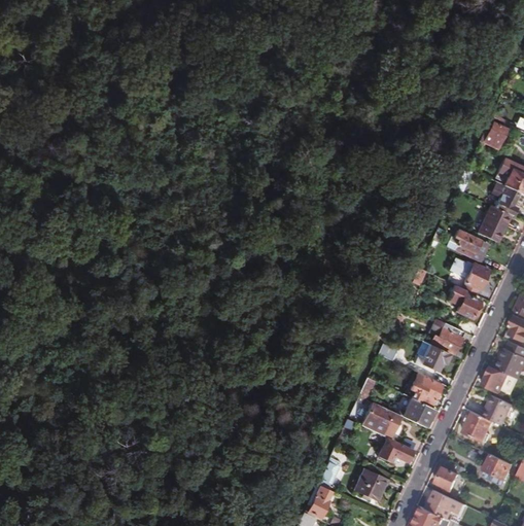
[(497,129),(488,125),(480,141),(484,143),(497,149),(507,131),(497,127),(497,129)]
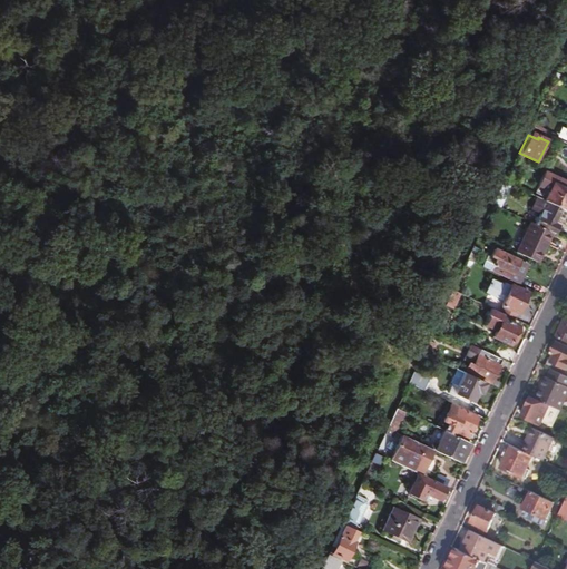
[(544,197),(543,199),(547,202),(560,208),(566,211),(566,190),(566,180),(548,172),(541,187),(538,195),(544,197)]
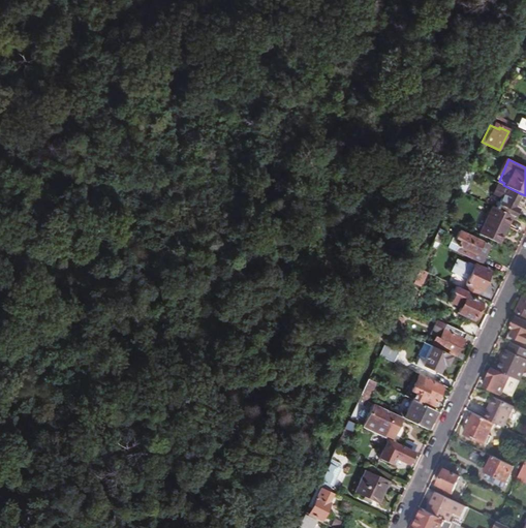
[(474,172),(469,168),(459,190),(464,193),(474,172)]
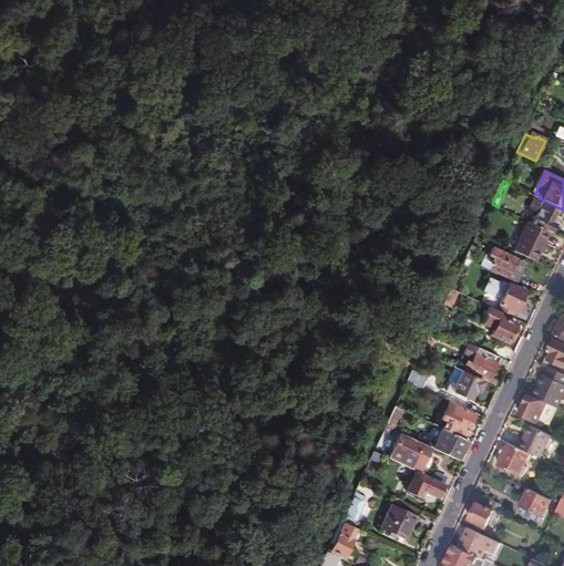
[(563,209),(557,207),(556,208),(549,205),(546,211),(541,208),(534,224),(551,232),(552,232),(555,230),(556,227),(556,224),(552,222),(553,218),(563,223),(563,209)]
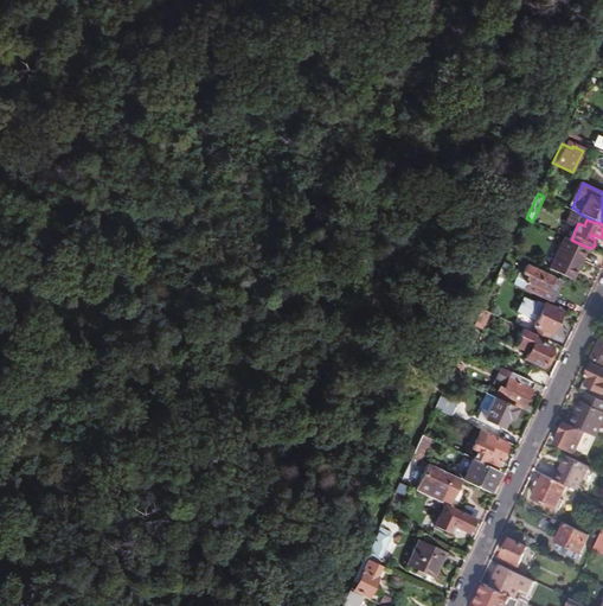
[(563,242),(559,249),(550,269),(573,280),(579,268),(578,267),(581,262),(583,261),(589,248),(571,240),(565,237),(563,242)]
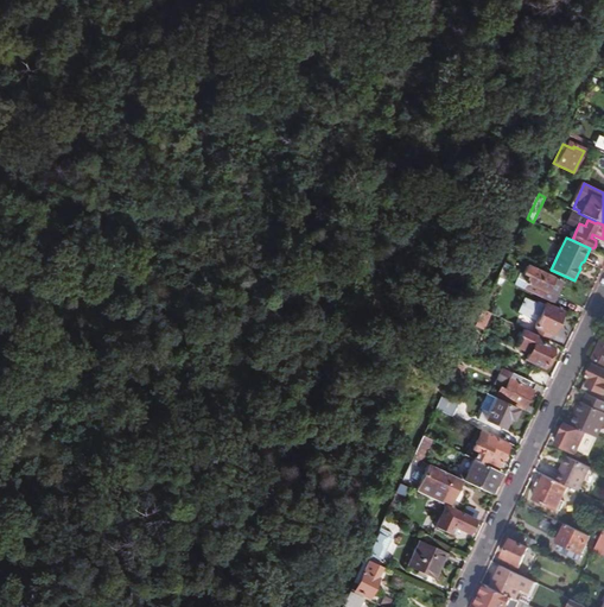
[(579,267),(580,269),(584,270),(592,250),(591,248),(590,248),(584,261),(582,263),(579,267)]
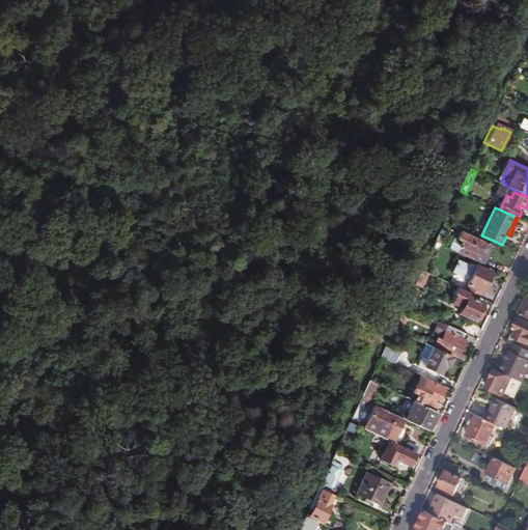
[(464,241),(457,253),(483,265),(492,246),(463,232),(460,239),(464,241)]
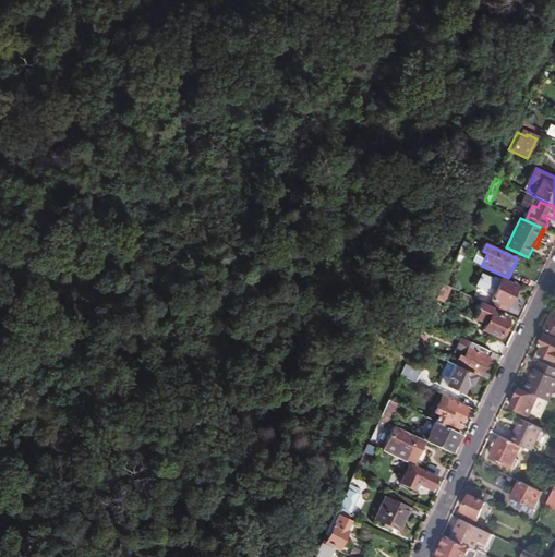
[(463,257),(471,261),(473,256),(463,251),(460,250),(458,255),(463,257)]
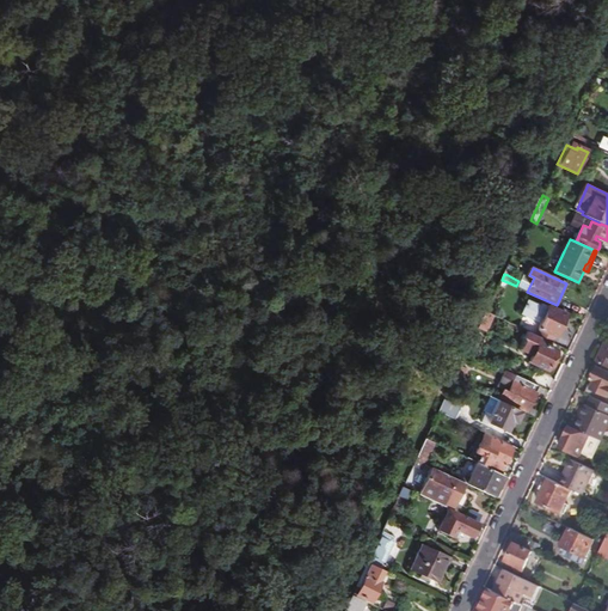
[(541,330),(539,336),(542,338),(551,342),(554,335),(557,337),(569,313),(550,305),(548,309),(528,299),(521,313),(533,319),(535,315),(544,318),(539,328),(541,330)]
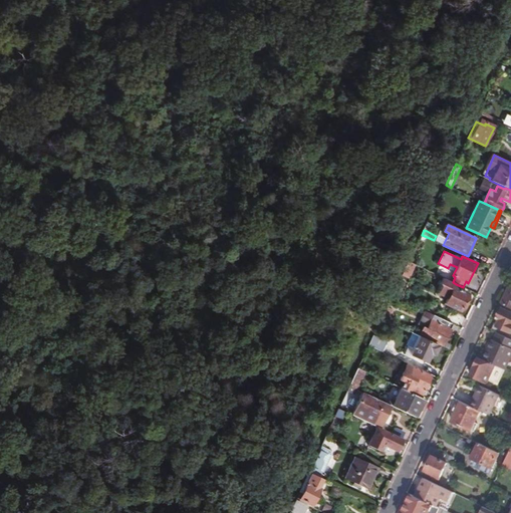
[(416,265),(409,262),(407,267),(405,271),(412,274),(416,265)]
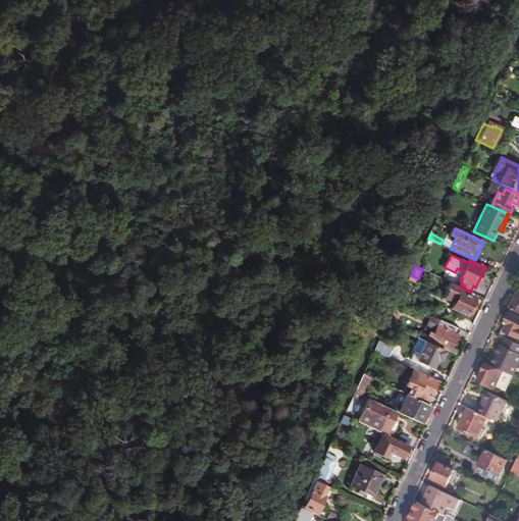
[(468,316),(476,298),(461,292),(463,289),(460,287),(451,282),(448,290),(450,292),(447,299),(456,303),(447,322),(459,328),(465,314),(468,316)]
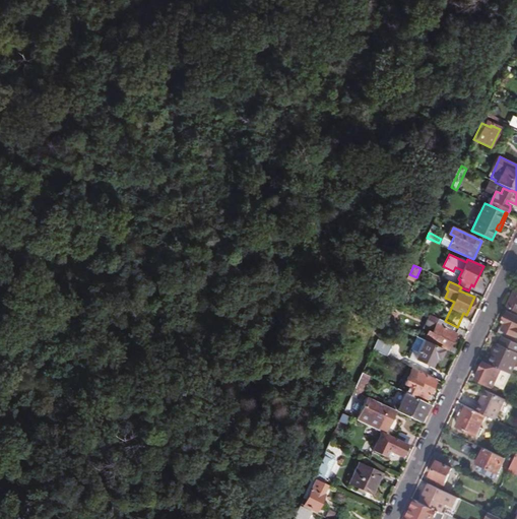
[(398,313),(392,310),(386,323),(392,325),(398,313)]
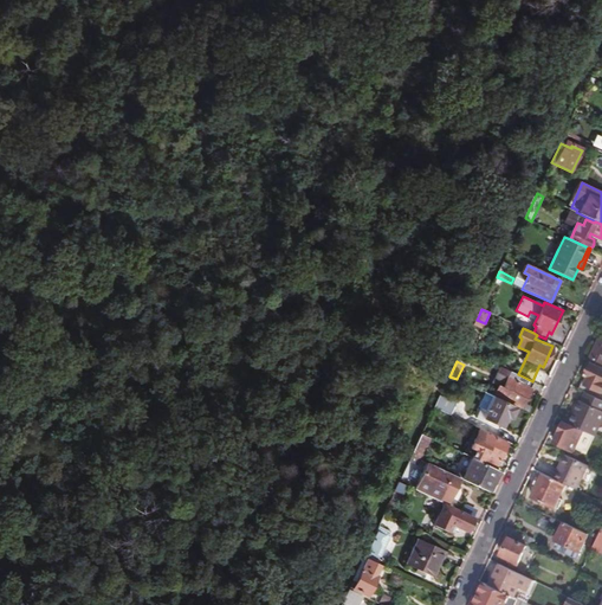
[(601,368),(594,365),(588,377),(595,380),(593,386),(586,383),(582,391),(589,394),(601,400),(601,368)]
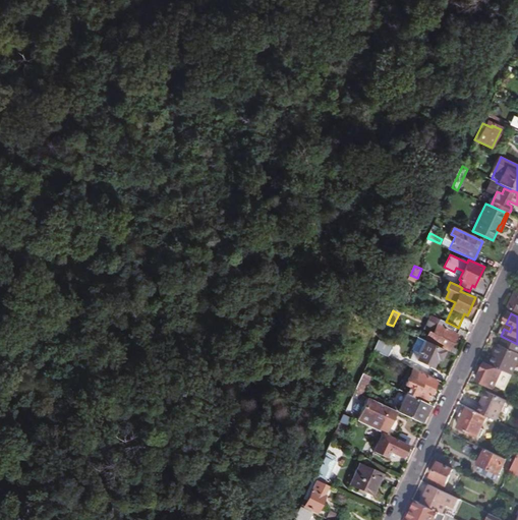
[(446,322),(433,316),(430,322),(429,321),(425,330),(429,332),(426,339),(450,350),(459,329),(458,328),(446,322)]
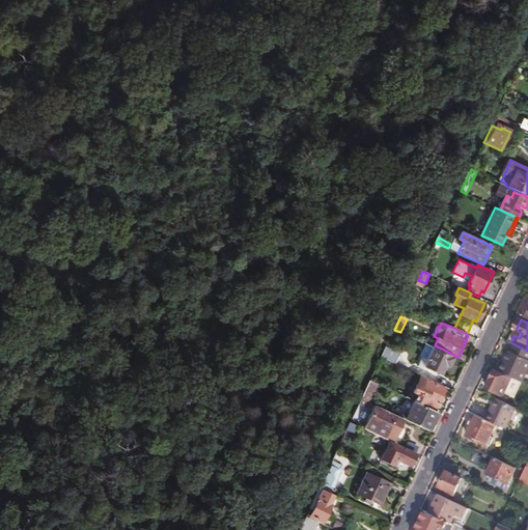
[(445,364),(448,365),(451,358),(433,350),(434,347),(426,344),(420,357),(422,358),(418,367),(429,372),(431,369),(440,374),(445,364)]
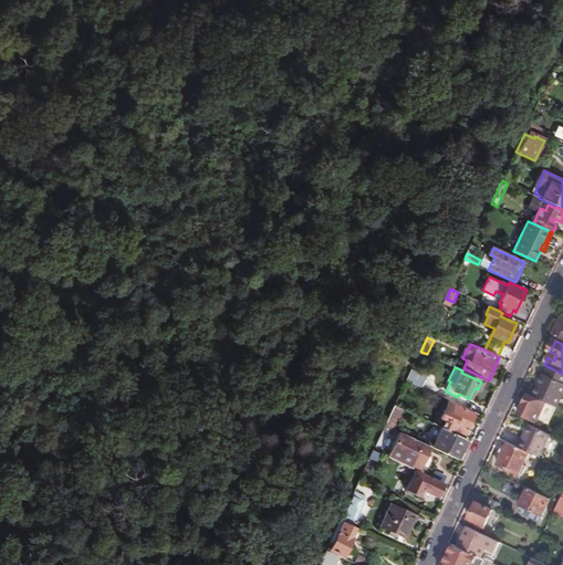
[(562,374),(551,368),(537,397),(556,406),(562,393),(562,374)]
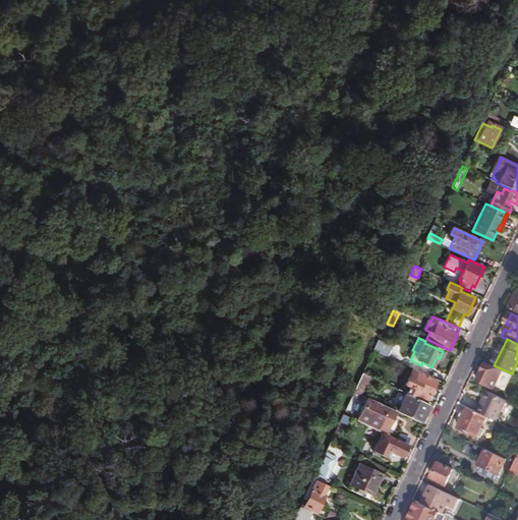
[(380,340),(375,350),(389,357),(394,346),(380,340)]
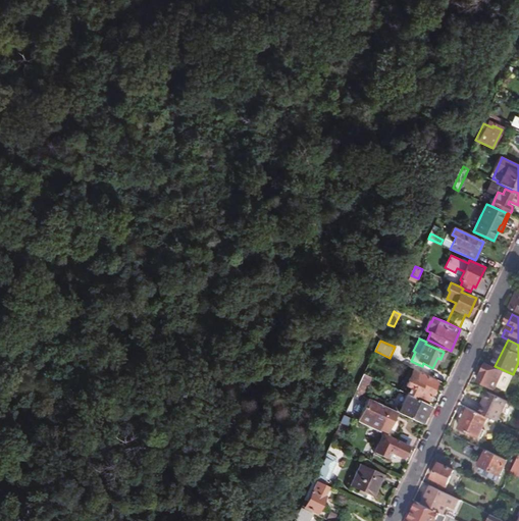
[(504,372),(487,365),(480,381),(497,389),(504,372)]
